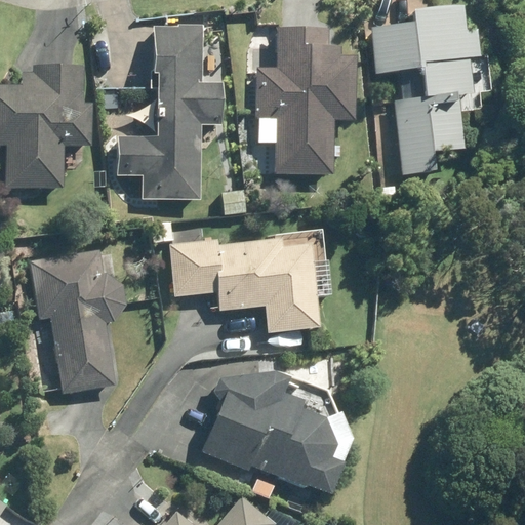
[(401,99),(393,101),(400,176),(434,173),(432,152),(463,150),(459,113),(480,111),(478,93),(491,92),(487,54),(478,55),(476,31),(466,32),(462,6),(412,11),(413,23),(370,27),(374,75),(399,72),(401,99)]
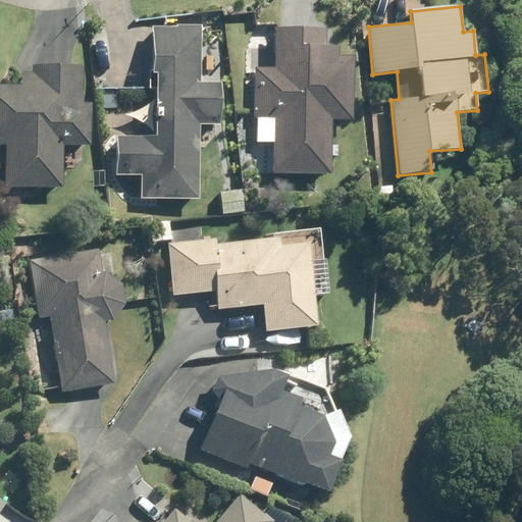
[(151,74),(156,74),(154,139),(116,137),(114,174),(140,175),(140,199),(196,200),(198,125),(217,126),(219,83),(199,83),(200,24),(176,24),(176,28),(153,27),(151,74)]
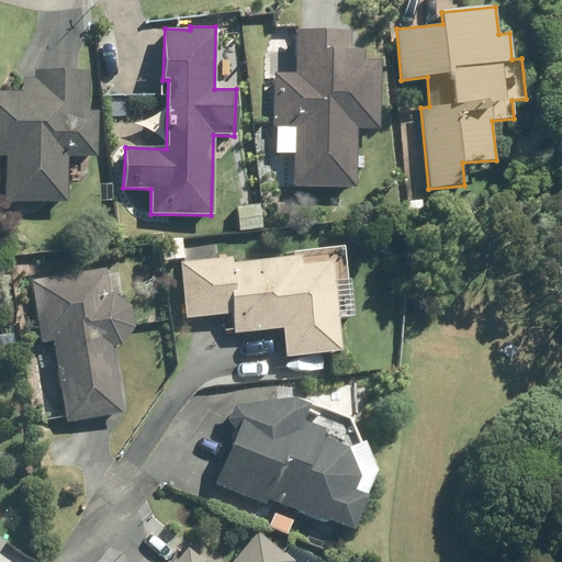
[(363,60),(363,48),(349,48),(349,31),(294,30),(294,74),(274,72),(273,128),(293,130),(292,187),(356,189),(358,130),(379,130),(380,62),(363,60)]
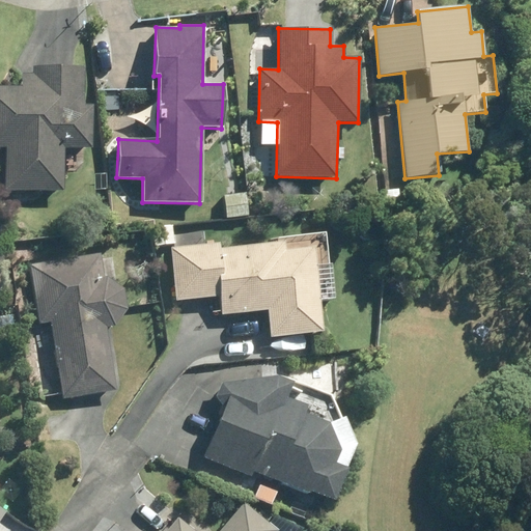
[(0,146),(4,147),(4,191),(62,192),(62,149),(91,149),(92,106),(81,106),(82,65),(32,65),(32,76),(20,76),(20,88),(0,87),(0,146)]
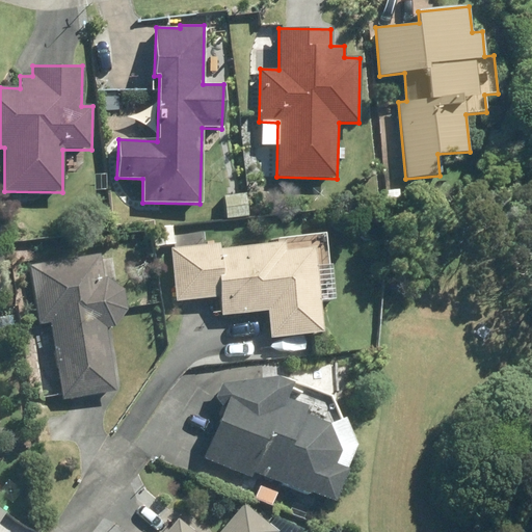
[(246,194),(223,195),(224,217),(247,216),(246,194)]
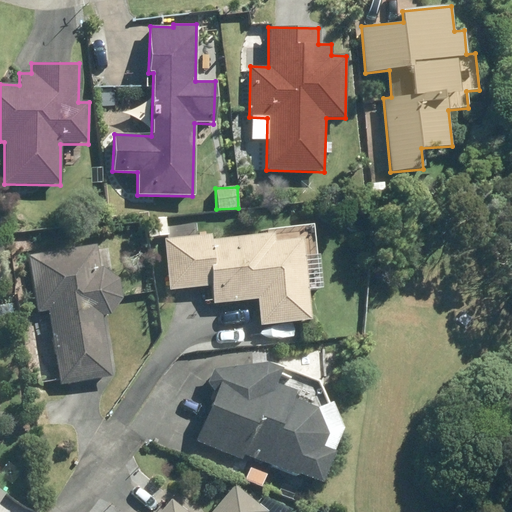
[(210,234),(164,238),(168,289),(211,286),(213,303),(257,299),(260,327),(309,323),(302,239),(274,241),(273,234),(210,239),(210,234)]
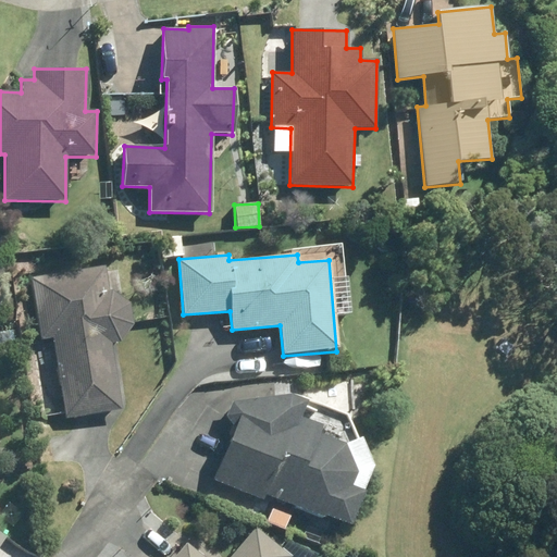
[(120,341),(132,324),(130,304),(112,292),(108,293),(103,268),(31,279),(39,341),(52,338),(63,418),(121,409),(111,343),(120,341)]
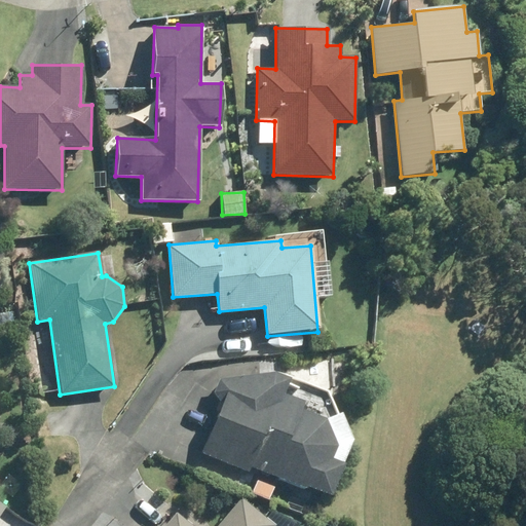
[(203,393),(182,446),(229,464),(232,459),(286,481),(287,478),(311,488),(323,457),(320,456),(329,434),(307,383),(258,364),(198,372),(193,384),(196,390),(203,393)]
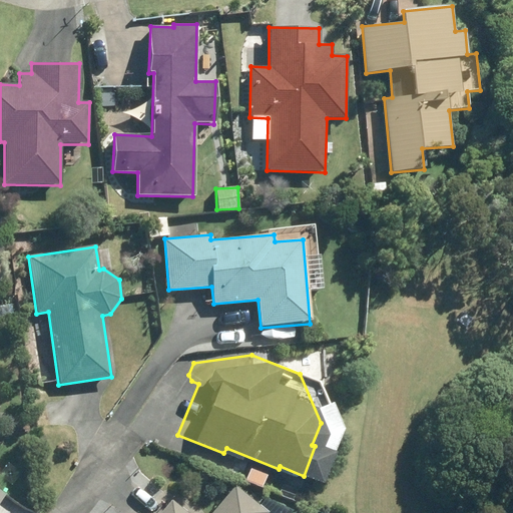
[(251,512),(257,508),(226,481),(198,512),(183,512),(164,496),(148,512),(251,512)]
